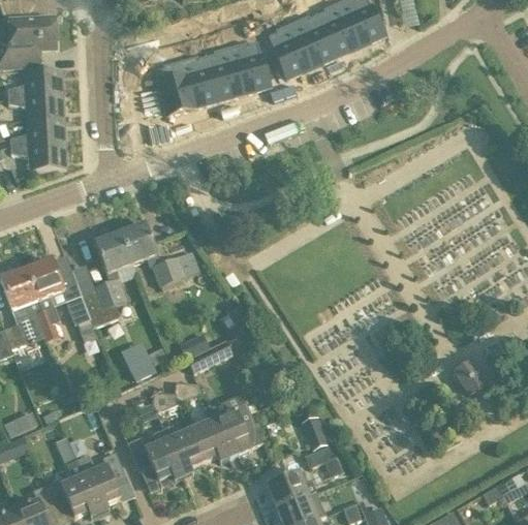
[(344,0),(340,2),(360,47),(384,35),(369,0),(344,0)]
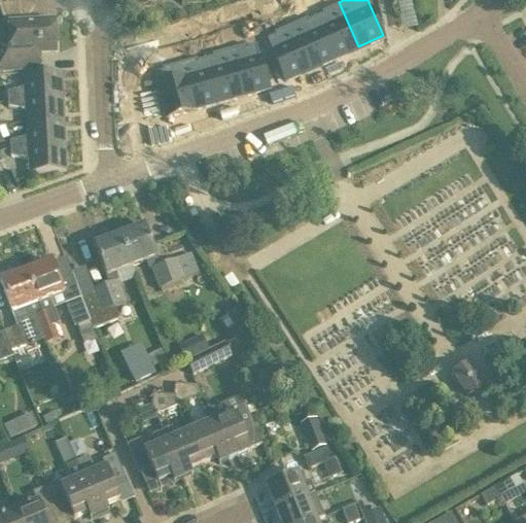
[(335,57),(358,46),(339,2),(322,8),(323,10),(316,14),(335,57)]
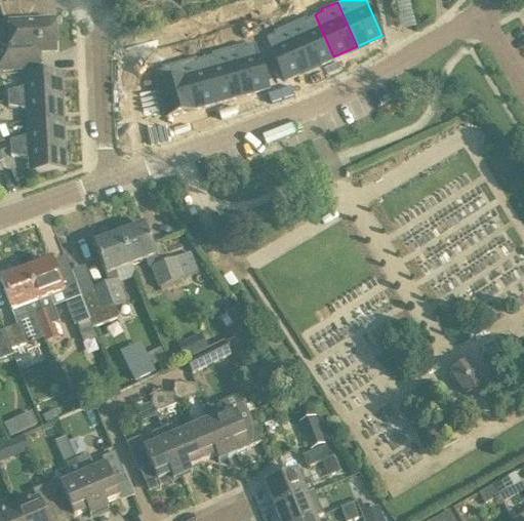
[(270,22),(265,10),(257,13),(263,25),(270,22)]
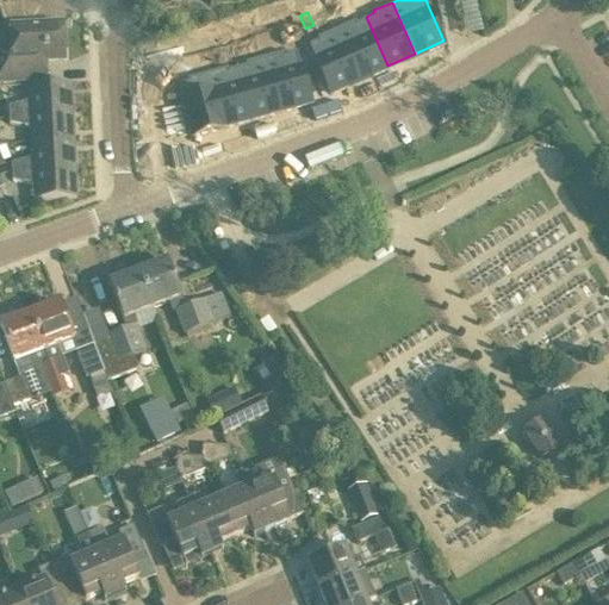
[(337,26),(360,78),(387,66),(366,17),(356,20),(355,18),(337,26)]
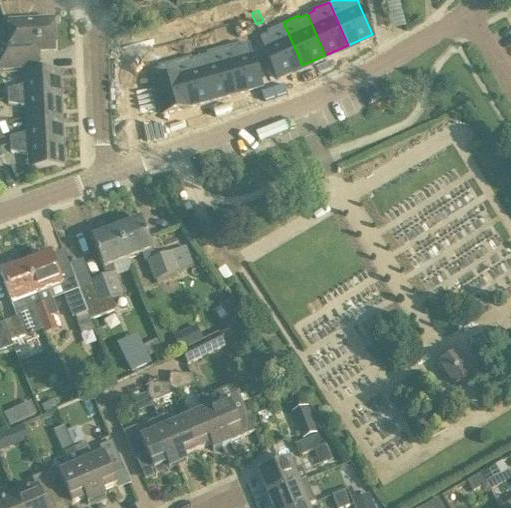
[(245,30),(242,18),(234,20),(237,32),(245,30)]
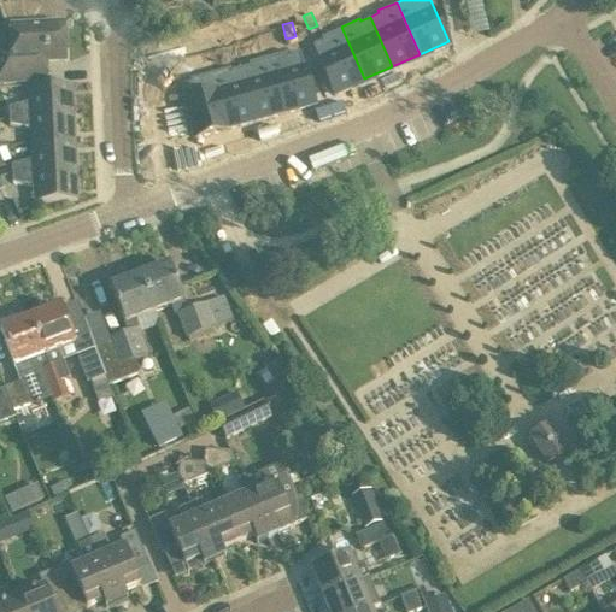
[(65,59),(64,23),(11,25),(12,47),(0,47),(0,63),(1,81),(37,80),(36,60),(65,59)]
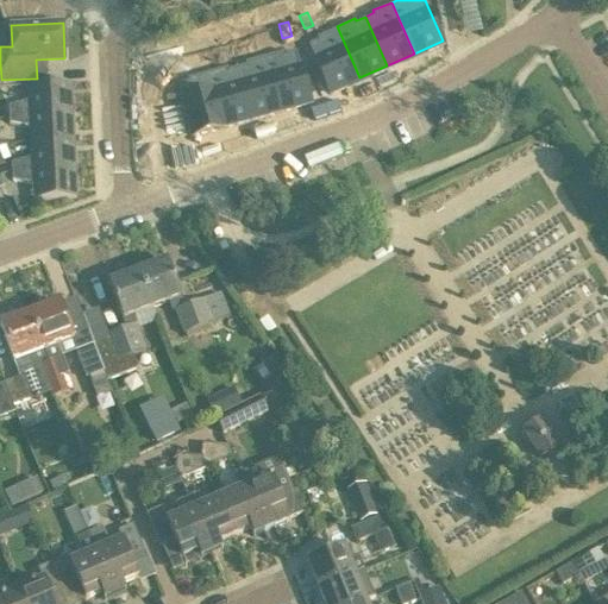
[(332,89),(359,77),(337,26),(318,35),(319,37),(311,41),(332,89)]
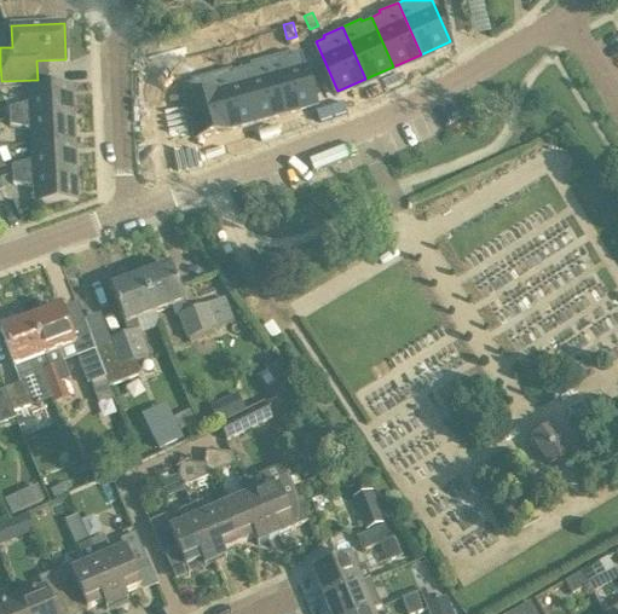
[(248,50),(243,35),(235,39),(238,52),(248,50)]
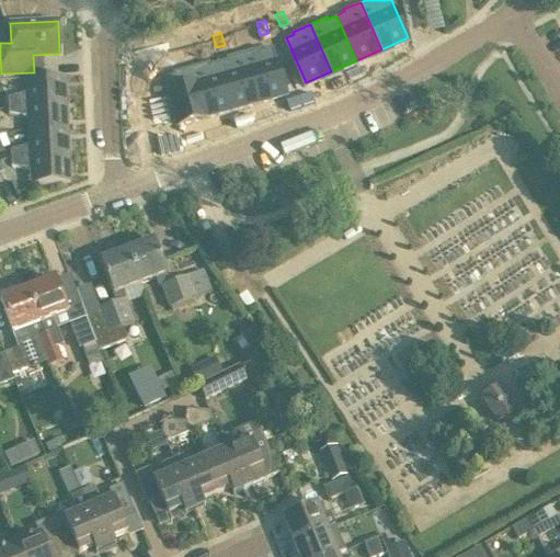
[(216,47),(213,35),(204,37),(207,49),(216,47)]
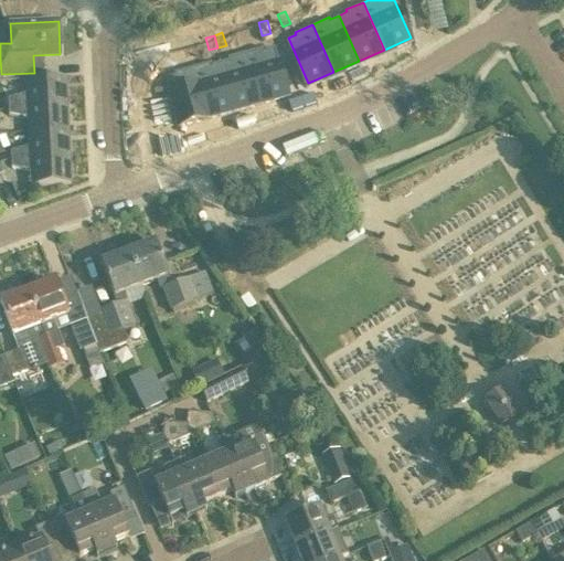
[(246,50),(261,99),(287,92),(274,44),(265,48),(264,44),(246,50)]
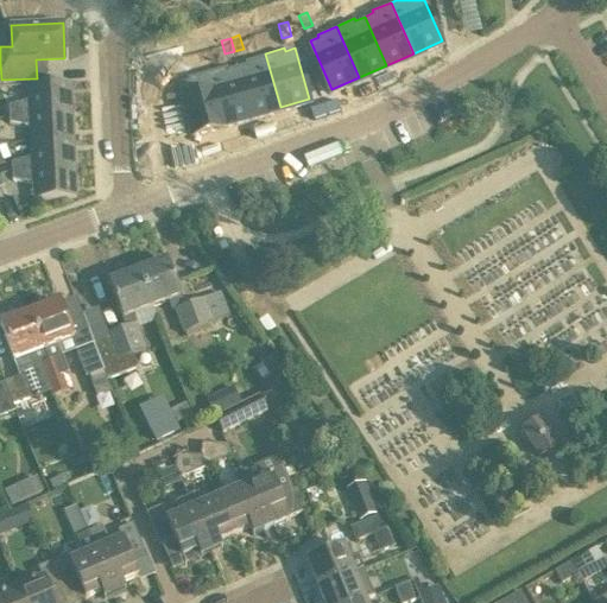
[(185,64),(182,51),(172,54),(177,68),(185,64)]
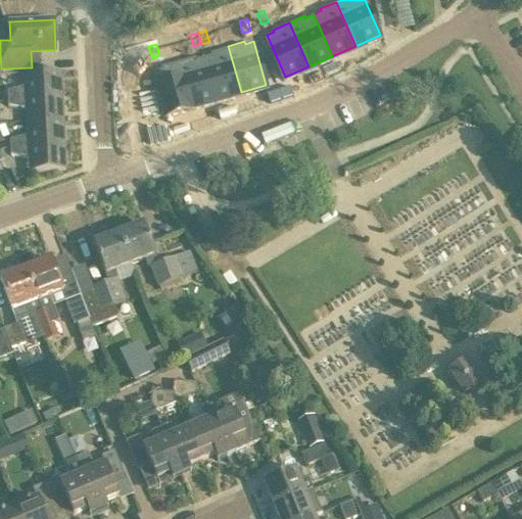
[(217,99),(241,92),(228,46),(211,50),(212,53),(204,55),(217,99)]
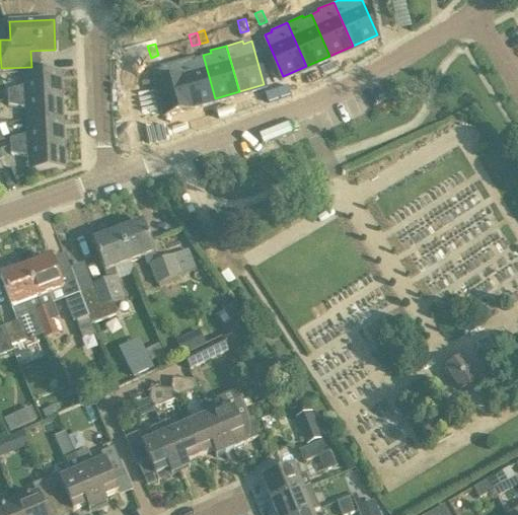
[(177,59),(191,105),(215,98),(203,55),(195,57),(194,55),(177,59)]
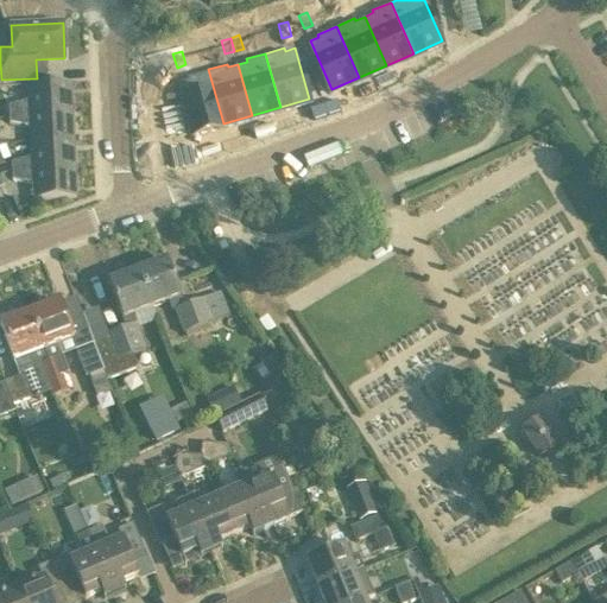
[(195,131),(223,124),(208,69),(189,75),(190,77),(181,80),(195,131)]
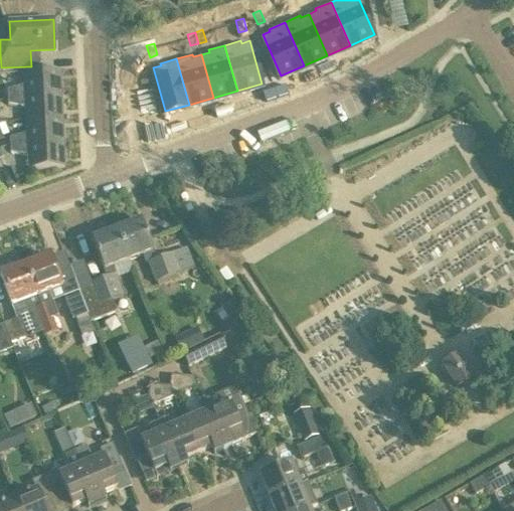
[(8,96),(61,93),(60,67),(24,69),(25,82),(7,88),(8,96)]
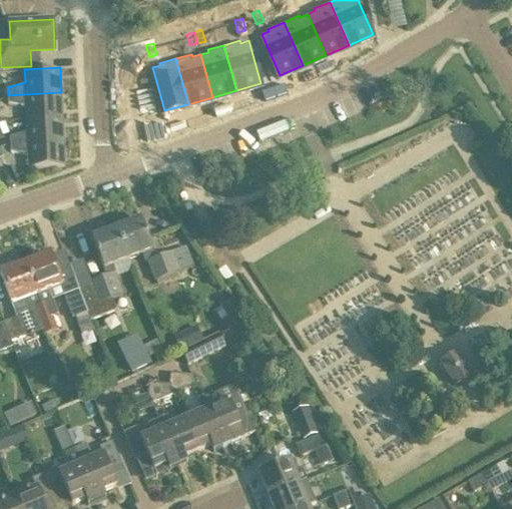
[(61,92),(8,95),(8,102),(26,105),(27,118),(62,116),(61,92)]
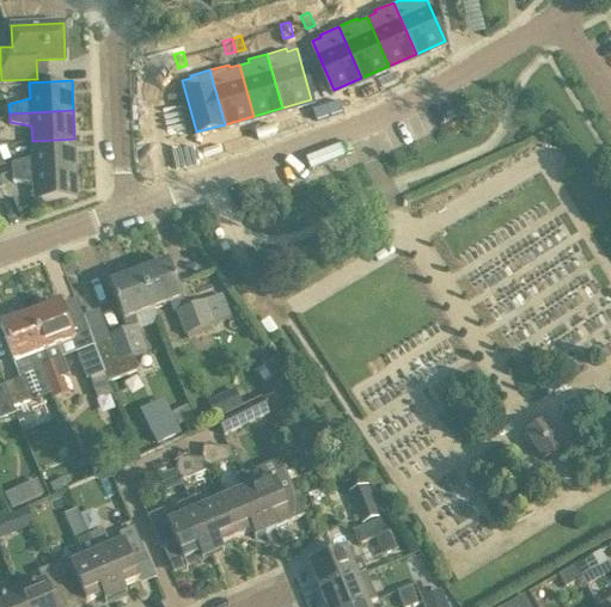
[(74,139),(32,141),(34,155),(12,161),(12,171),(75,167),(74,139)]
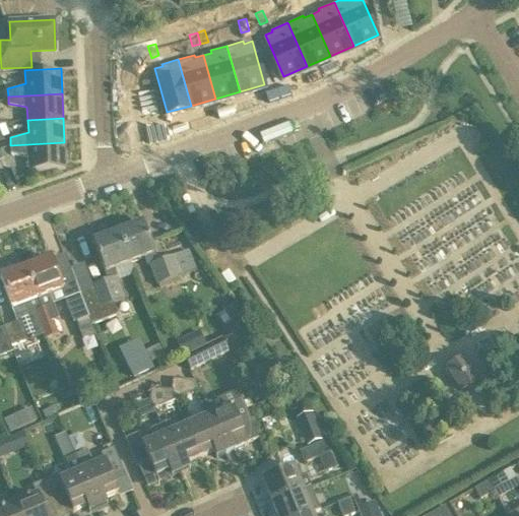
[(3,134),(9,132),(5,121),(0,122),(0,139),(4,138),(3,134)]
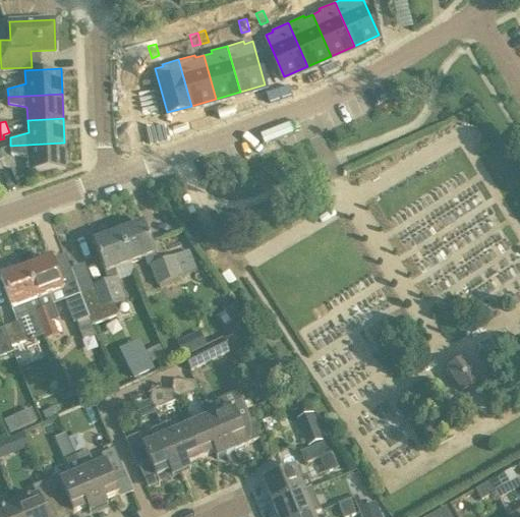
[(30,169),(66,168),(64,142),(10,146),(11,153),(30,156),(30,169)]
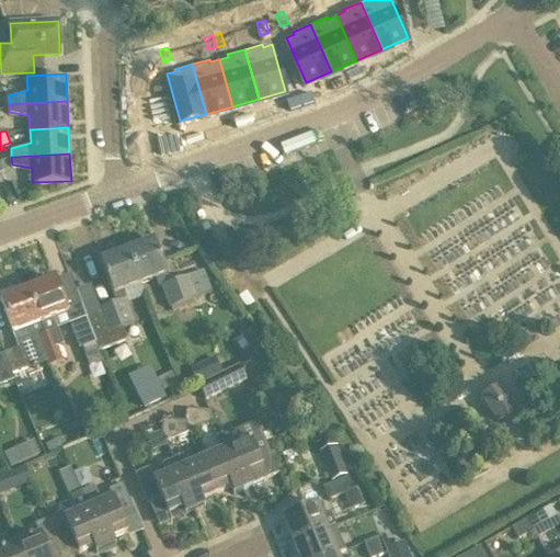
[(128,249),(140,282),(156,276),(159,285),(161,284),(169,305),(172,304),(173,308),(196,299),(194,295),(197,294),(189,272),(171,280),(156,238),(128,249)]
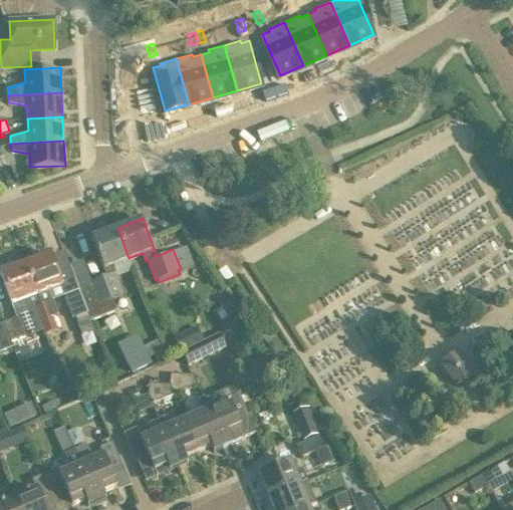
[(129,258),(117,228),(92,237),(105,273),(87,281),(88,284),(80,287),(88,310),(91,318),(102,314),(98,303),(124,293),(114,264),(129,258)]
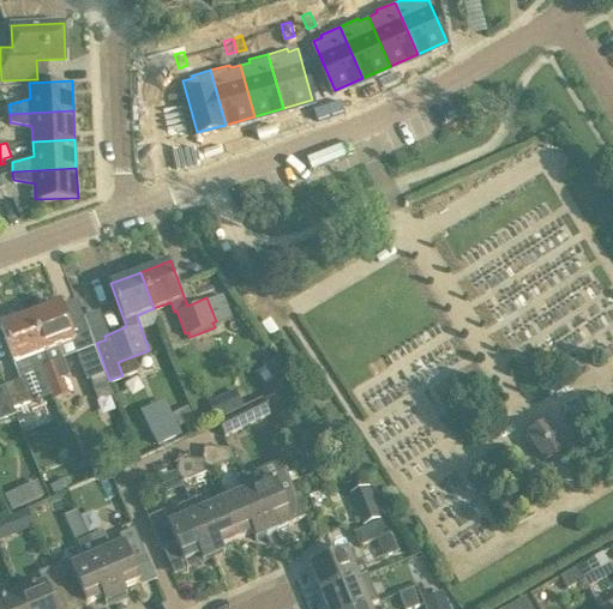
[(61,303),(31,314),(61,395),(74,389),(59,345),(74,339),(61,303)]
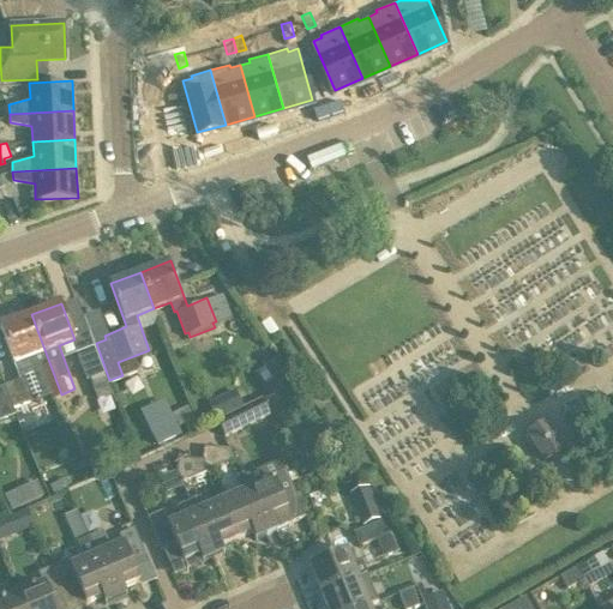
[(14,362),(44,351),(48,361),(40,365),(53,398),(61,395),(31,314),(1,326),(14,362)]
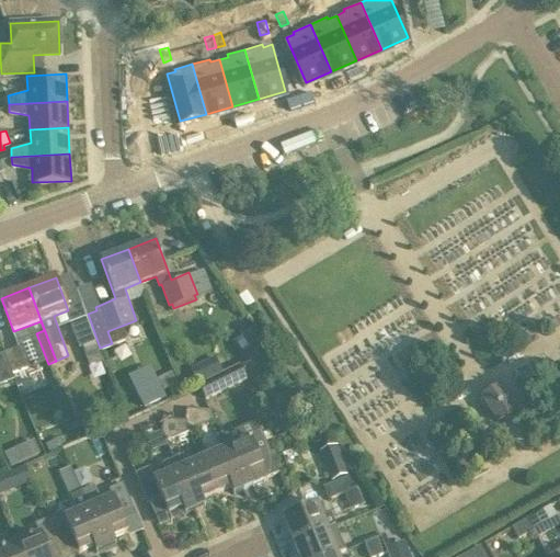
[(79,345),(96,339),(88,314),(70,320),(79,345)]
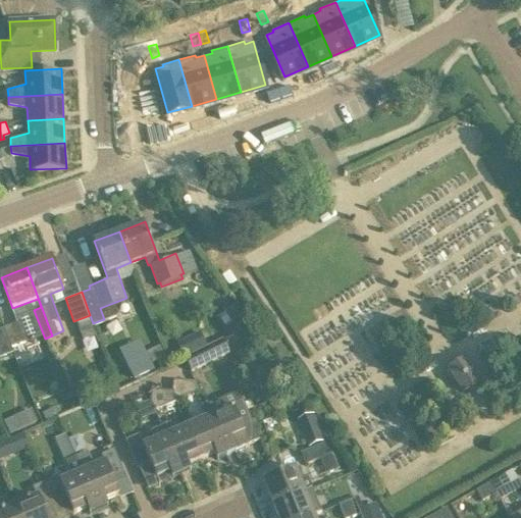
[(241,313),(233,303),(219,313),(226,323),(241,313)]
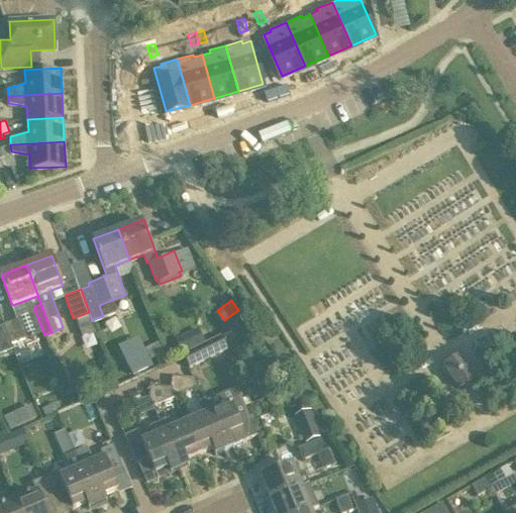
[(13,346),(11,342),(25,336),(17,317),(3,323),(12,346),(13,346)]
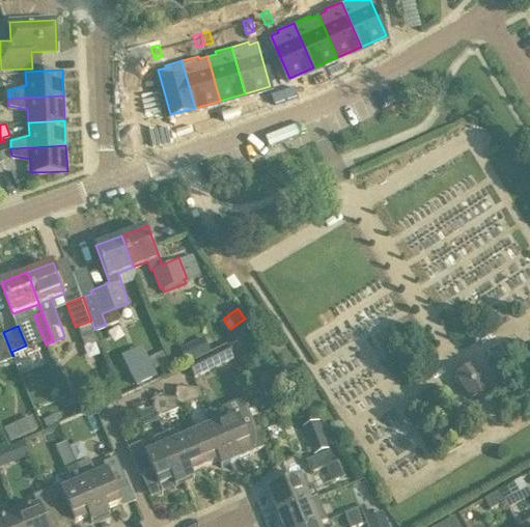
[(80,330),(86,344),(96,340),(90,326),(80,330)]
